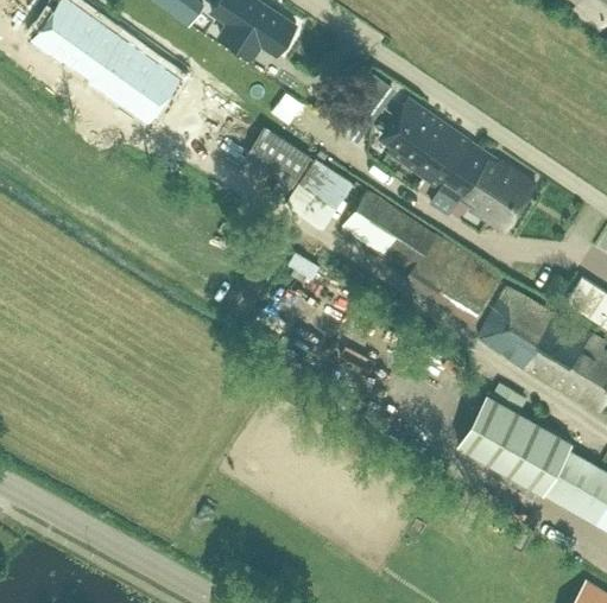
[(121,39),(64,0),(61,0),(32,40),(90,82),(121,39)]
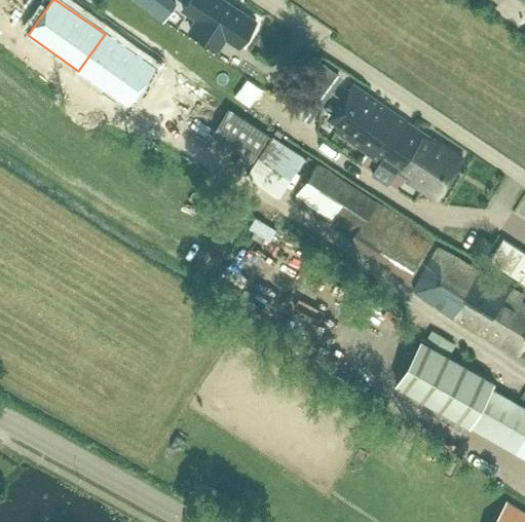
[(133,0),(151,13),(160,0),(133,0)]
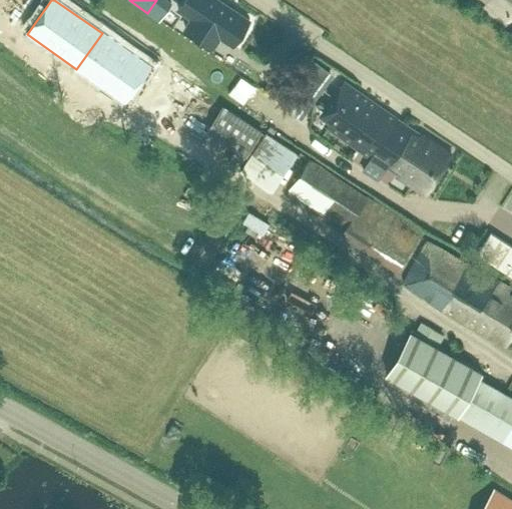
[(234,48),(249,24),(233,14),(234,13),(213,0),(184,0),(178,11),(192,20),(184,32),(212,50),(220,38),(234,48)]
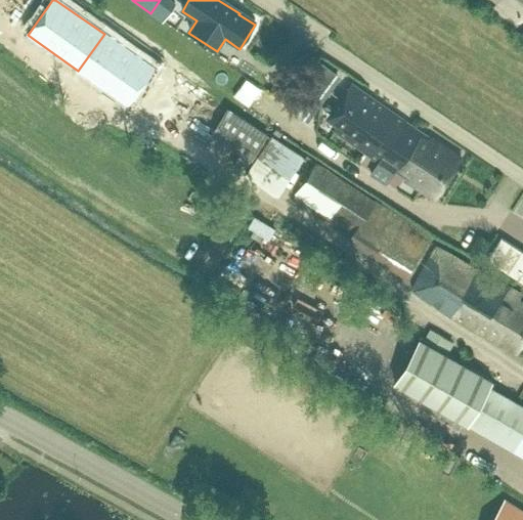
[(522,0),(490,0),(497,4),(492,9),(514,27),(522,17),(522,0)]
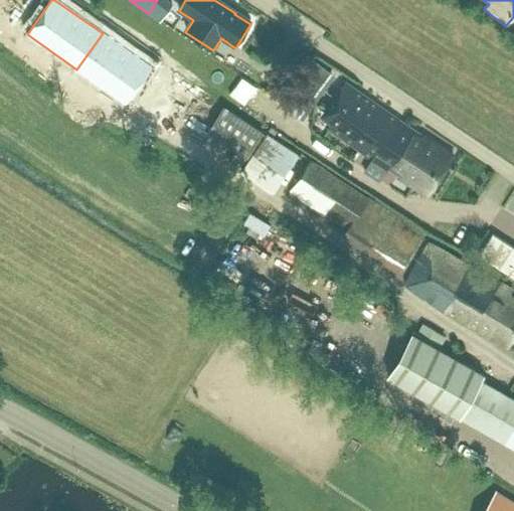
[(152,68),(103,33),(76,69),(126,105),(152,68)]
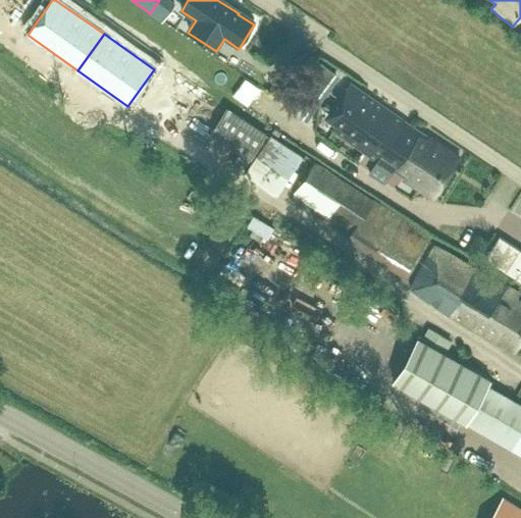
[(317,70),(305,90),(296,85),(281,109),(301,121),(327,76),(317,70)]
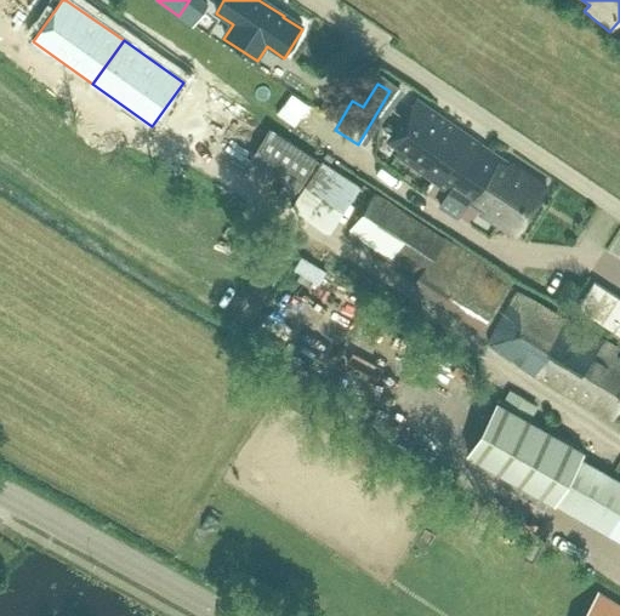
[(482,150),(417,103),(392,138),(407,148),(399,159),(447,193),(447,194),(466,207),(468,204),(482,212),(479,216),(513,238),(544,189),(482,150)]
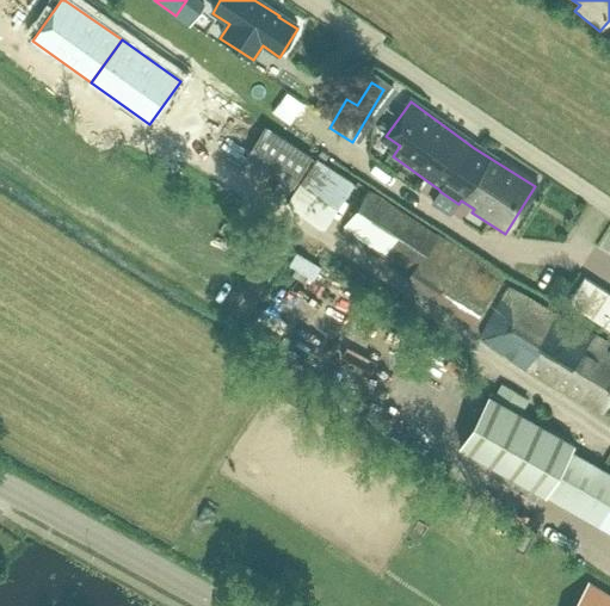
[(294,190),(313,160),(265,129),(246,159),(294,190)]
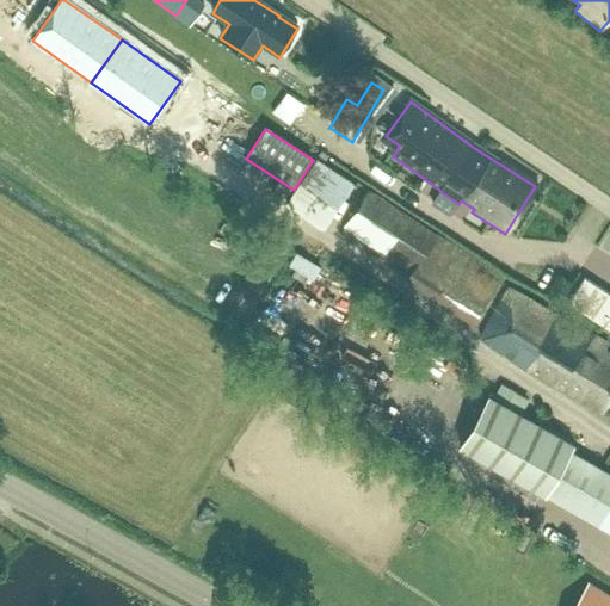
[(313,166),(300,192),(321,203),(310,223),(327,233),(351,186),(313,166)]
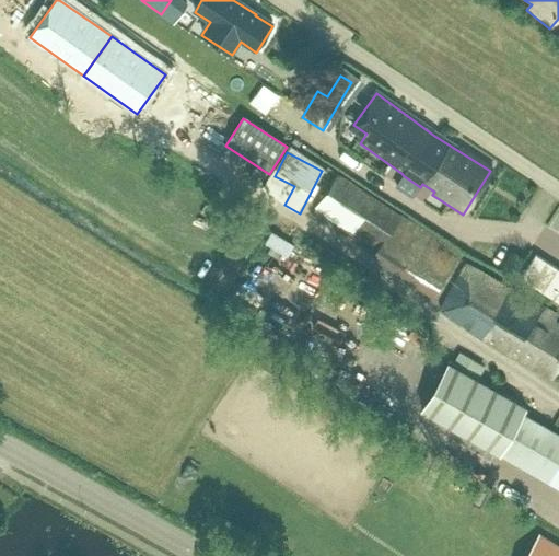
[(368,196),(376,182),(335,153),(325,166),(368,196)]
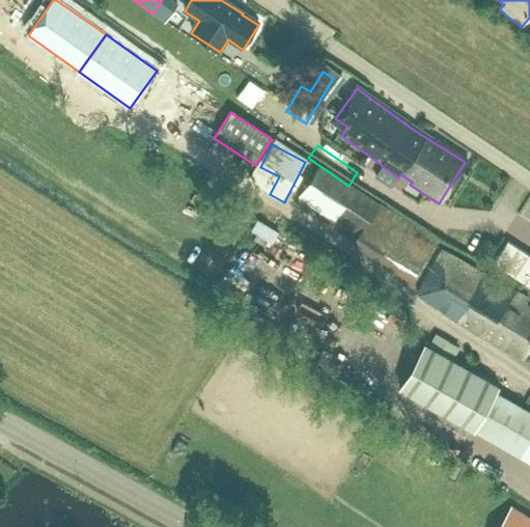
[(299,200),(357,239),(378,204),(319,168),(299,200)]
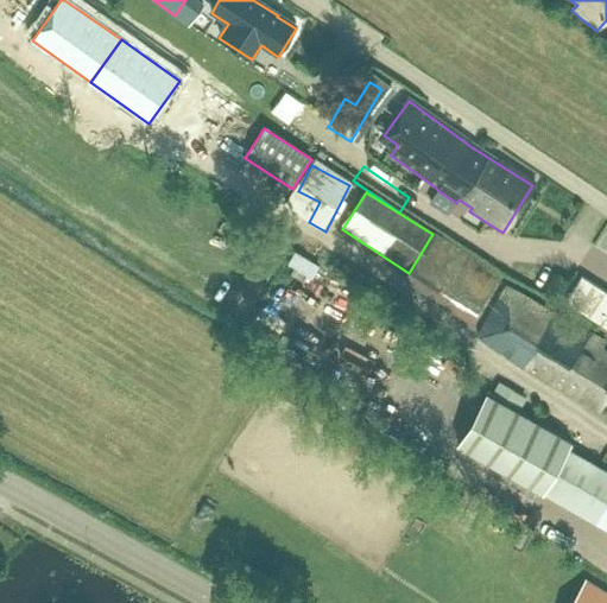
[(416,204),(408,217),(429,230),(437,217),(416,204)]
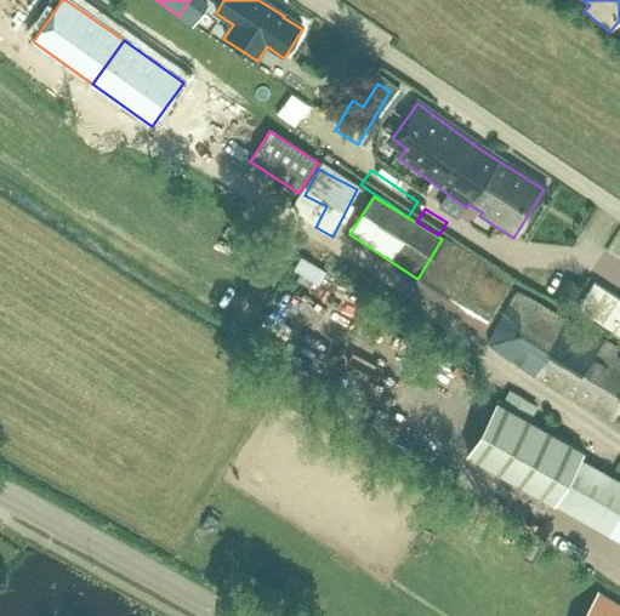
[(297,233),(302,255),(317,252),(312,229),(297,233)]
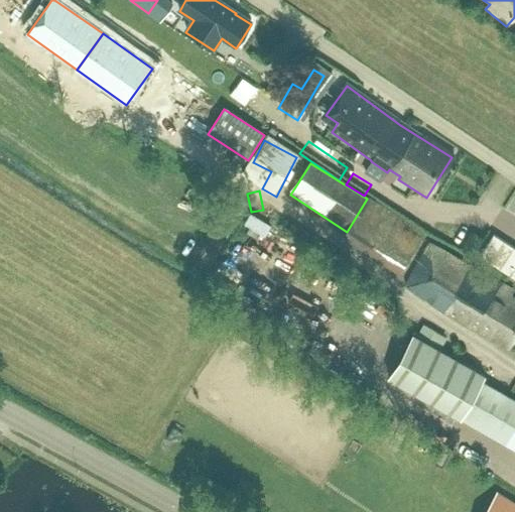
[(509,352),(514,341),(514,300),(511,298),(513,292),(429,246),(406,286),(407,289),(509,352)]
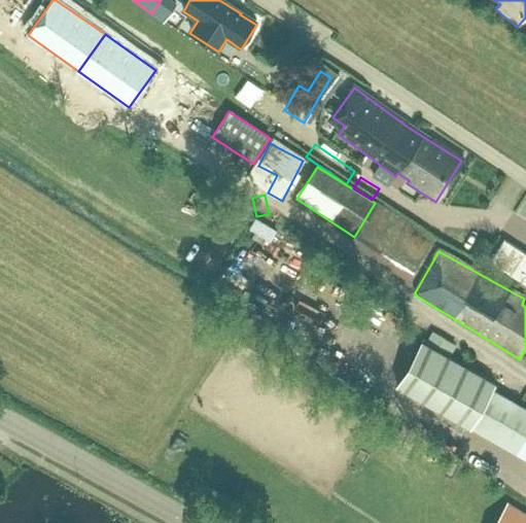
[(251,310),(269,313),(271,302),(254,299),(251,310)]
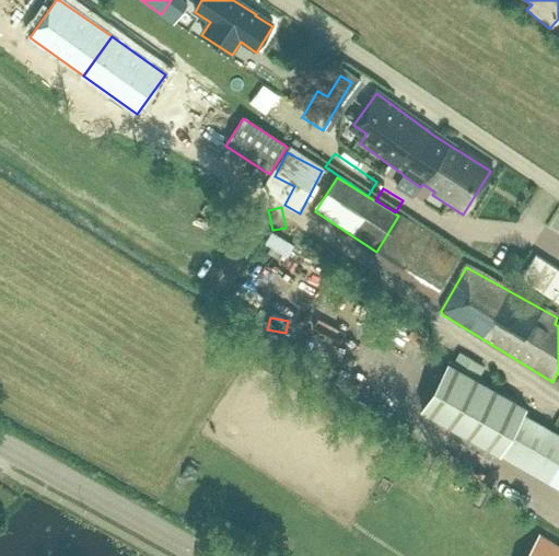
[(459,358),(454,369),(473,380),(479,368),(459,358)]
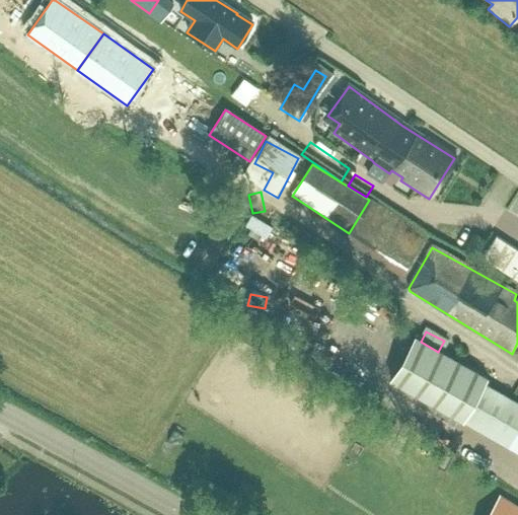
[(463,424),(488,379),(438,352),(421,342),(417,340),(389,382),(463,424)]
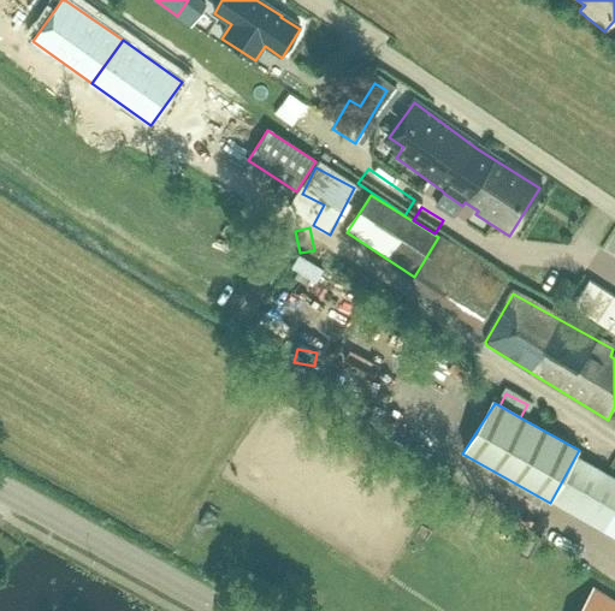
[(614,481),(575,458),(550,503),(614,538),(614,481)]
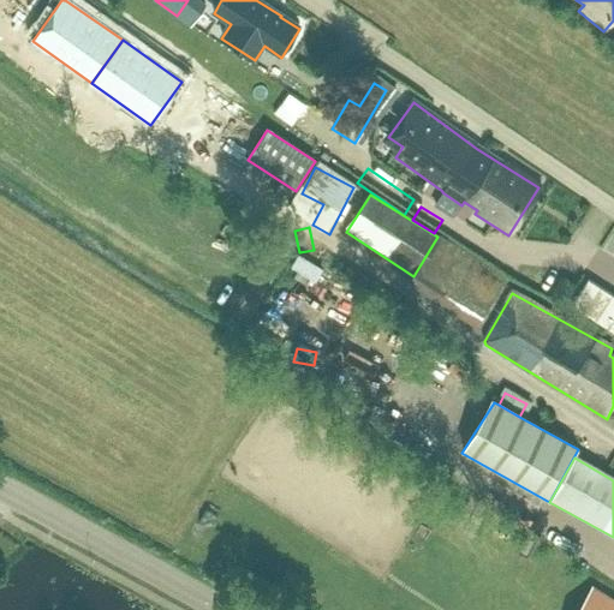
[(465,609),(474,594),(460,587),(449,609),(465,609)]
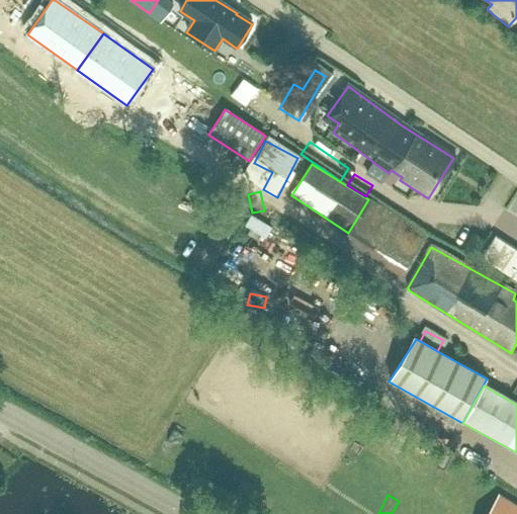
[(516,505),(502,497),(492,513),(516,513),(516,505)]
